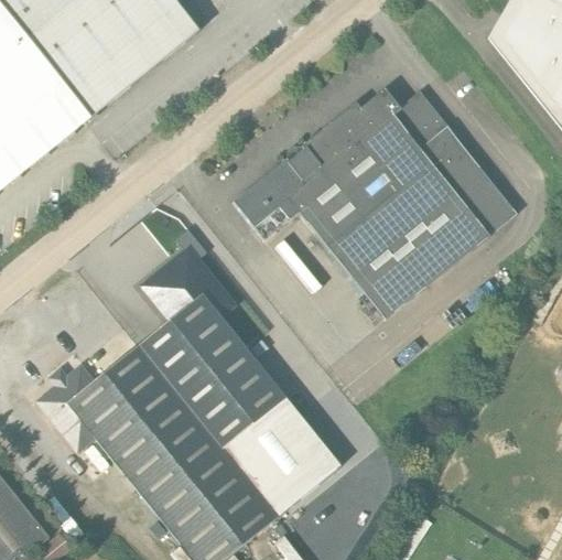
[(0,0),(0,1),(92,116),(198,30),(174,0),(0,0)]
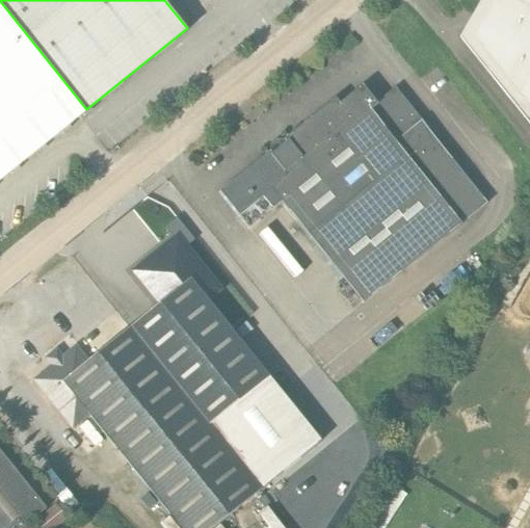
[(484,0),(462,35),(529,119),(529,0),(484,0)]
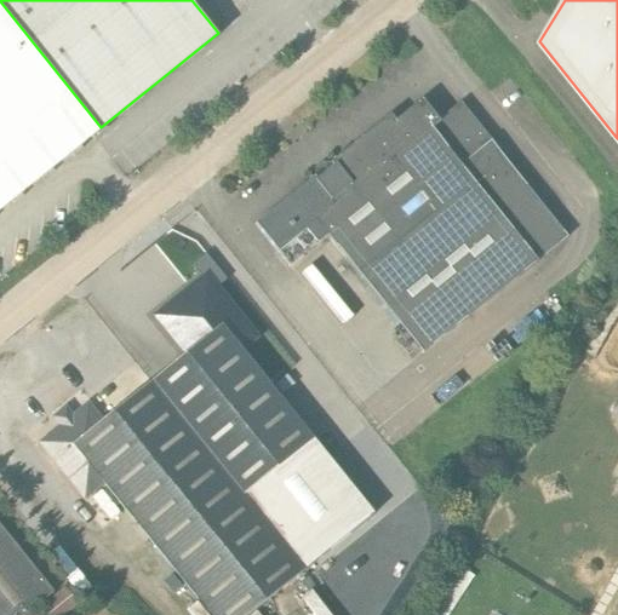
[(0,207),(101,127),(0,1),(0,207)]
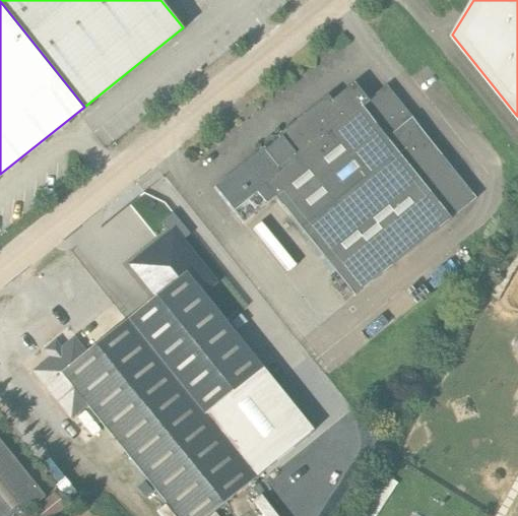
[(264,144),(215,184),(243,219),(275,194),(354,293),(476,195),(387,82),(368,98),(354,80),(331,99),(327,93),(280,131),(272,132),(265,138),(264,144)]
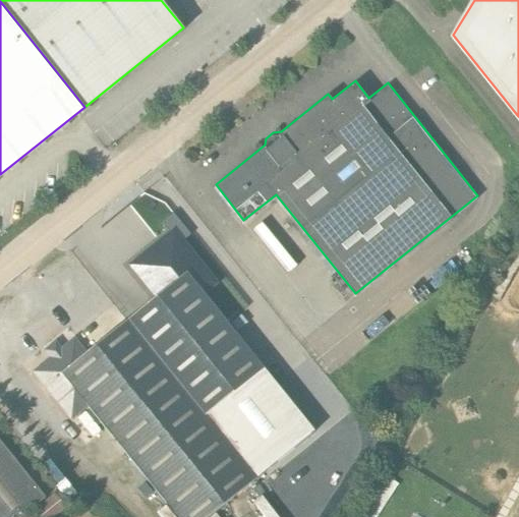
[(219,279),(174,225),(128,263),(157,296),(90,351),(74,334),(62,344),(56,336),(43,346),(50,354),(32,369),(71,418),(88,405),(179,516),(206,516),(257,475),(313,429),(265,365),(205,291),(219,279)]
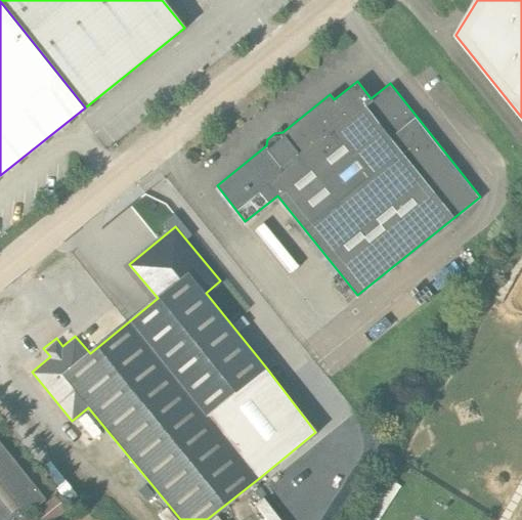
[(0,440),(0,519),(17,519),(46,497),(0,440)]
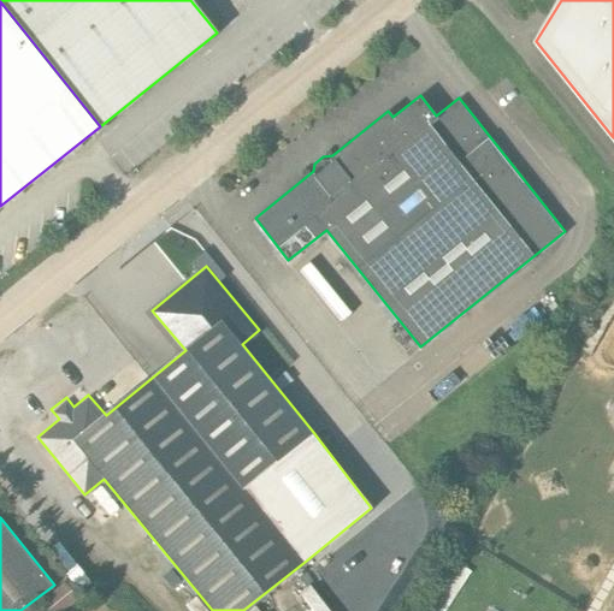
[(446,610),(473,569),(455,557),(424,607),(429,610),(446,610)]
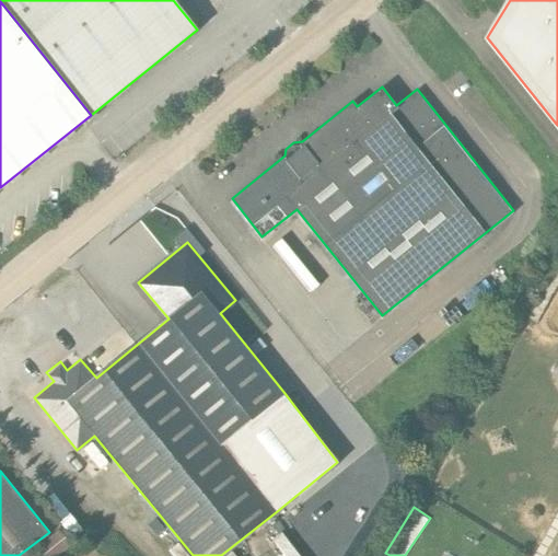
[(54,555),(71,543),(60,528),(24,555),(54,555)]
